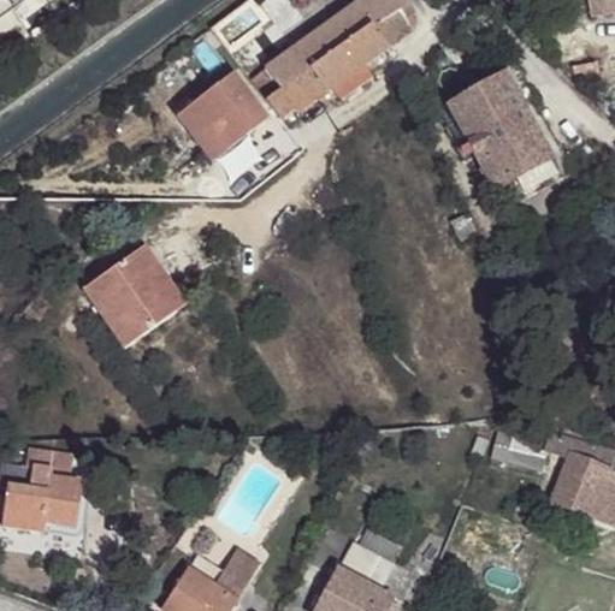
[(0,11),(15,0),(0,0),(0,11)]
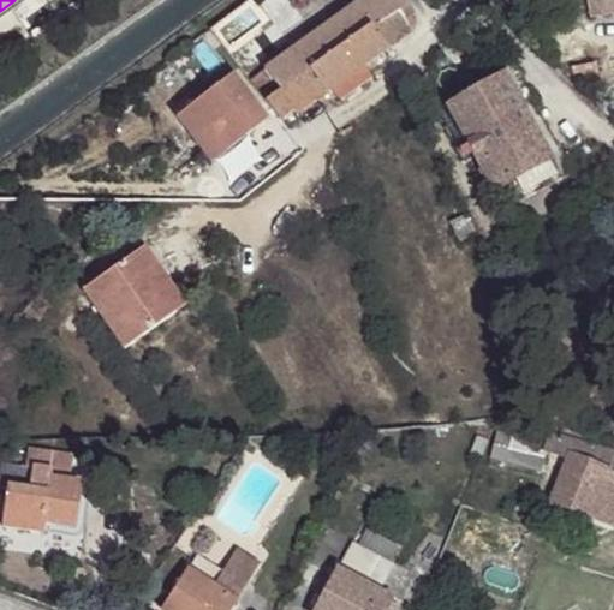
[(279,87),(263,97),(278,115),(293,105),(297,109),(331,84),(339,97),(370,75),(361,61),(411,25),(413,12),(405,0),(355,0),(263,66),(279,87)]
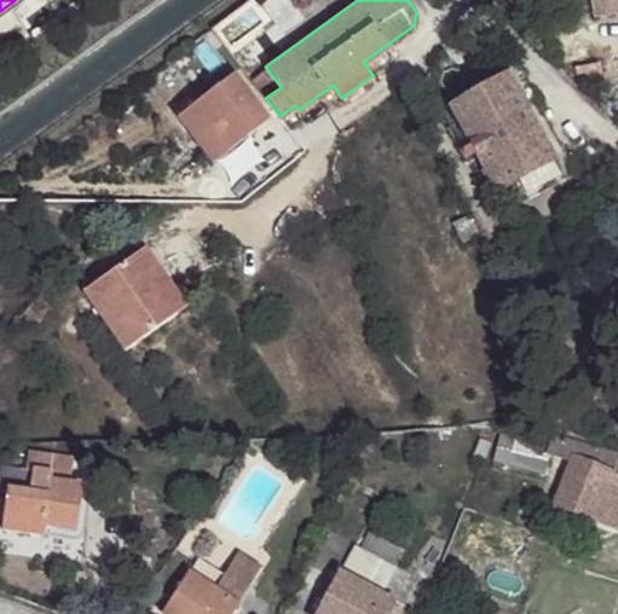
[(616,1),(591,6),(593,13),(617,9),(616,1)]
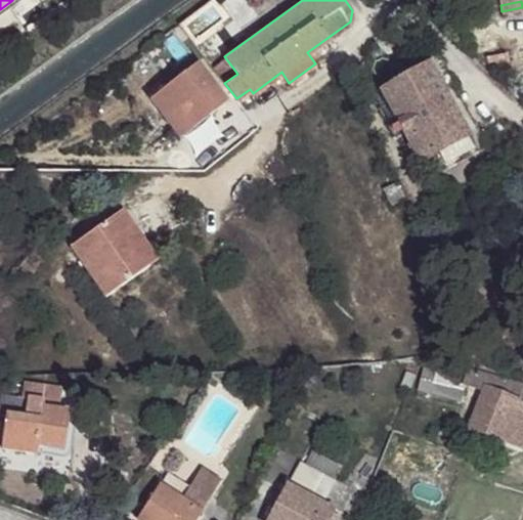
[(224,56),(212,66),(224,83),(237,74),(224,56)]
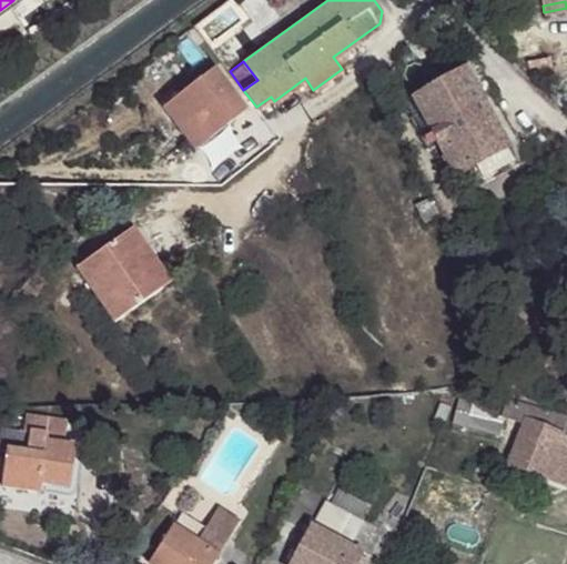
[(162,104),(194,147),(247,106),(214,63),(162,104)]
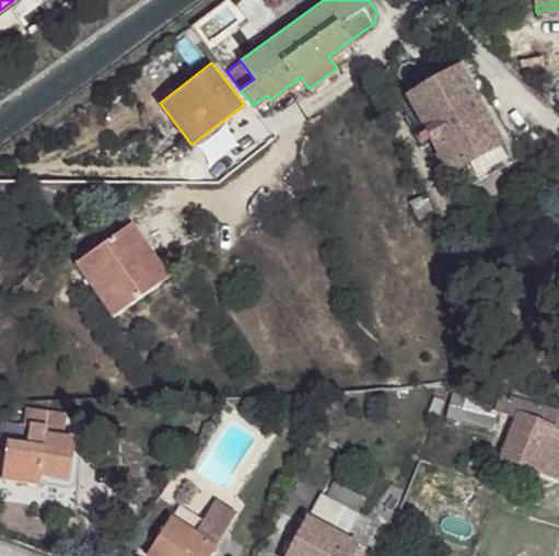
[(456,69),(409,96),(437,147),(432,149),(440,164),(445,162),(447,166),(465,157),(475,173),(504,155),(456,69)]
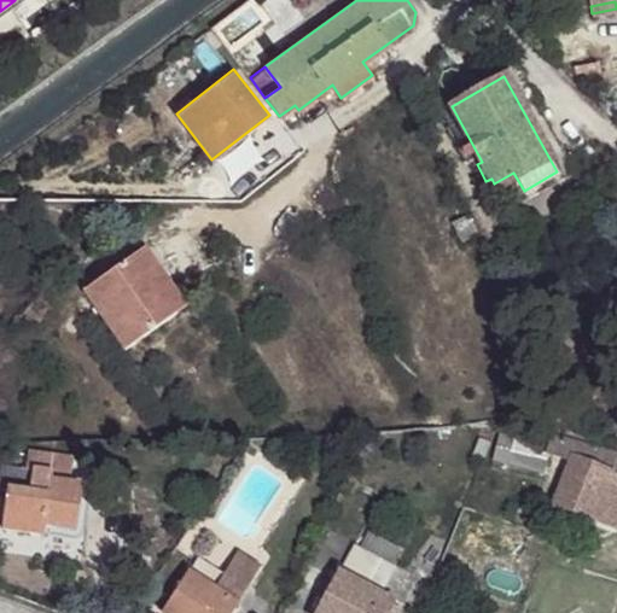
[(477,231),(467,211),(450,220),(460,238),(477,231)]
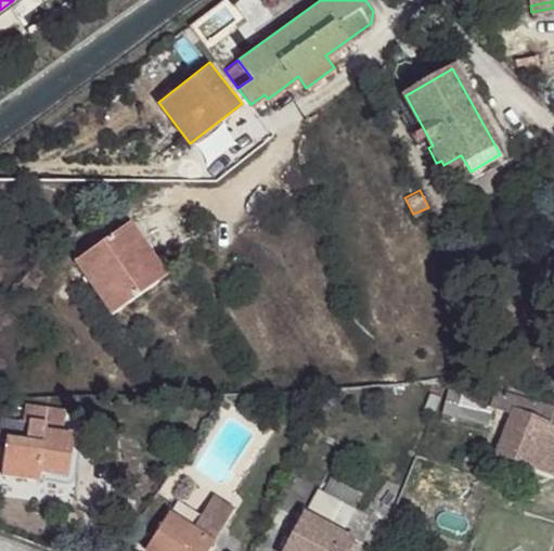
[(129,220),(74,259),(111,311),(157,279),(132,244),(142,238),(129,220)]
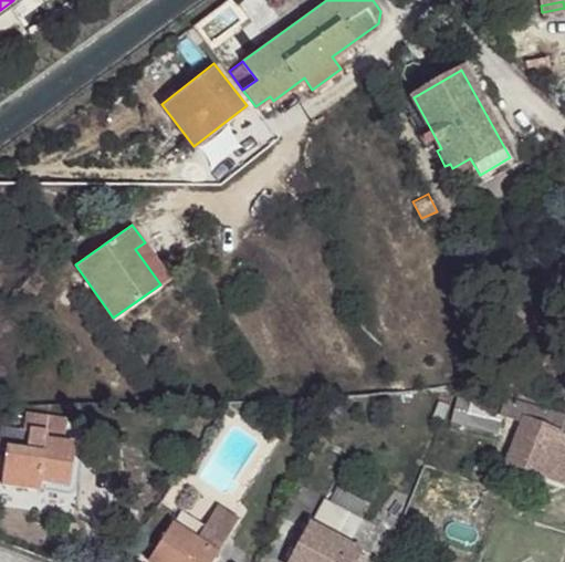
[(169,278),(145,242),(135,249),(160,284),(169,278)]
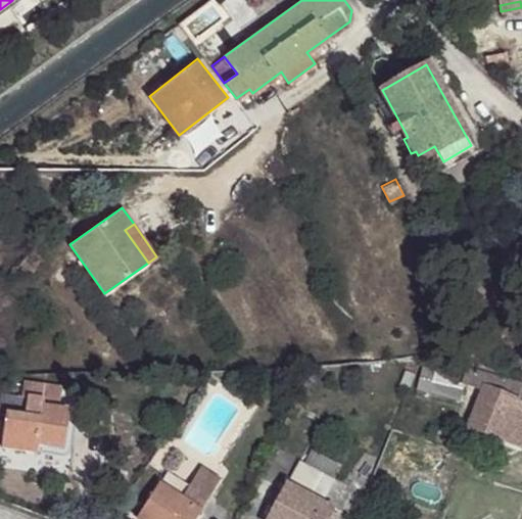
[(521,380),(470,366),(424,357),(418,385),(460,394),(464,377),(483,381),(463,436),(496,451),(503,435),(520,442),(521,436),(521,380)]
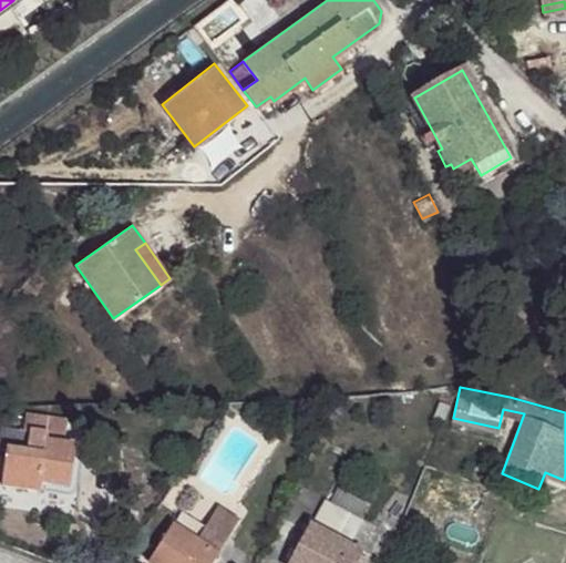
[(24,428),(0,425),(0,447),(6,449),(1,483),(39,488),(40,479),(68,484),(74,442),(62,440),(45,438),(47,432),(63,434),(65,418),(27,412),(24,428)]
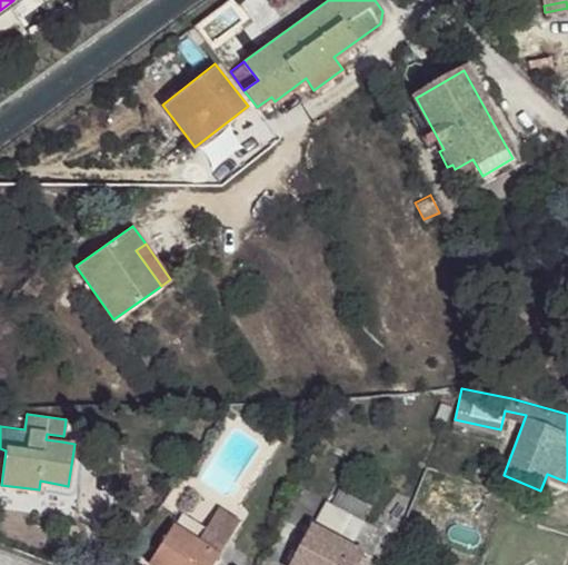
[(286,564),(364,564),(367,559),(360,555),(361,552),(349,545),(362,518),(326,498),(311,524),(309,523),(286,564)]
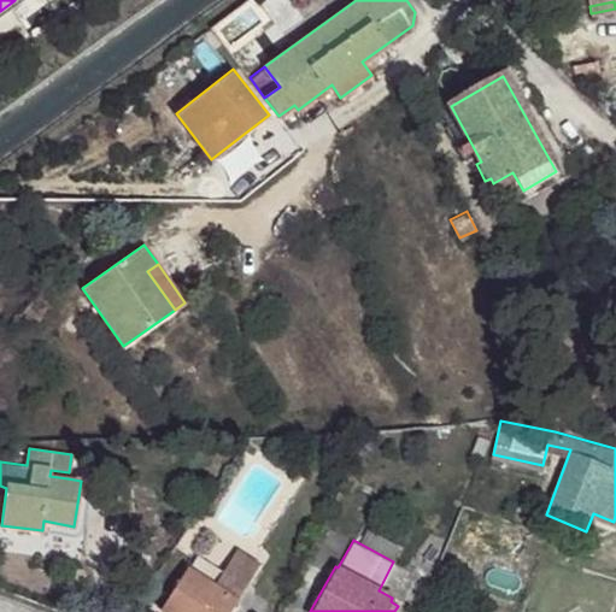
[(222,572),(245,587),(259,564),(236,549),(222,572)]
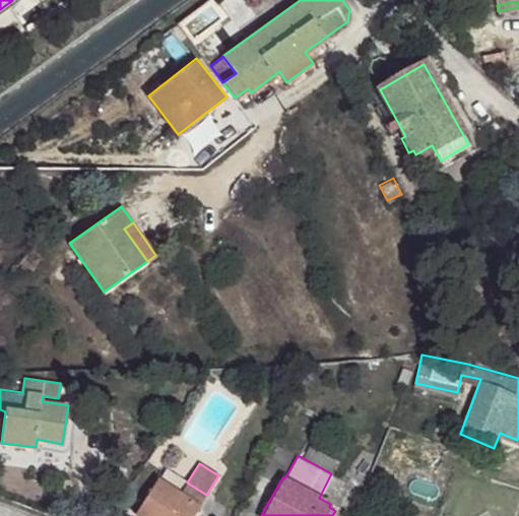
[(192,515),(206,495),(187,482),(165,469),(159,477),(158,476),(135,514),(137,515),(192,515)]
